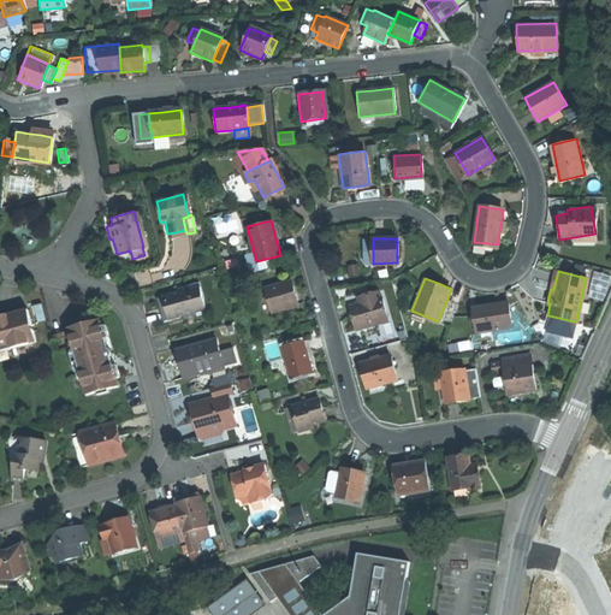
[(265,288),(271,312),(296,305),(294,293),(290,281),(265,288)]
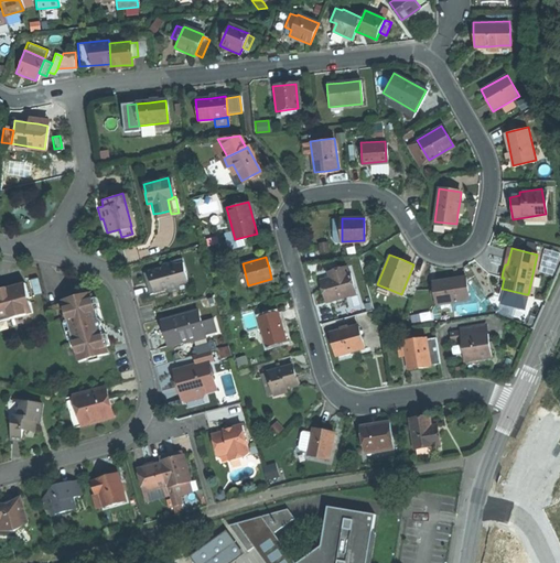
[(160,267),(146,271),(149,282),(151,293),(165,289),(167,292),(176,289),(175,282),(185,280),(181,261),(172,263),(172,260),(159,263),(160,267)]
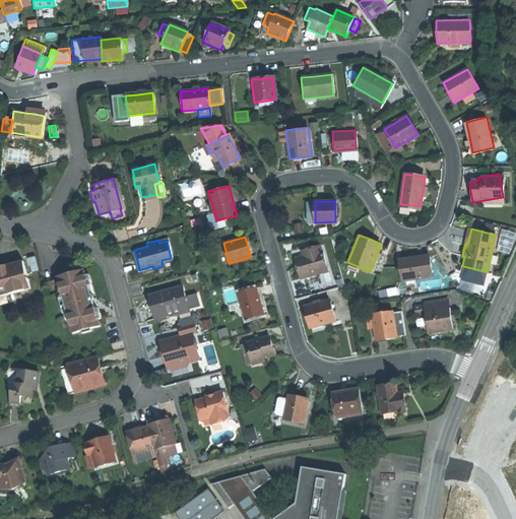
[(304,255),(320,251),(318,246),(303,250),(304,255)]
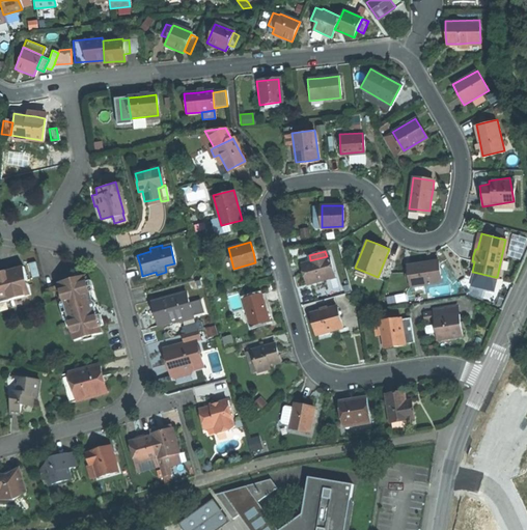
[(305,273),(307,282),(334,275),(329,256),(327,256),(310,260),(302,263),(305,273)]
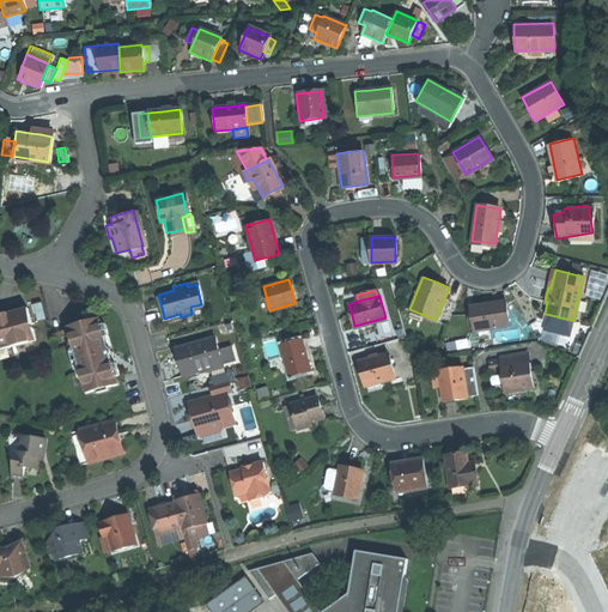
[(488,302),(470,306),(474,331),(510,325),(506,300),(488,302)]
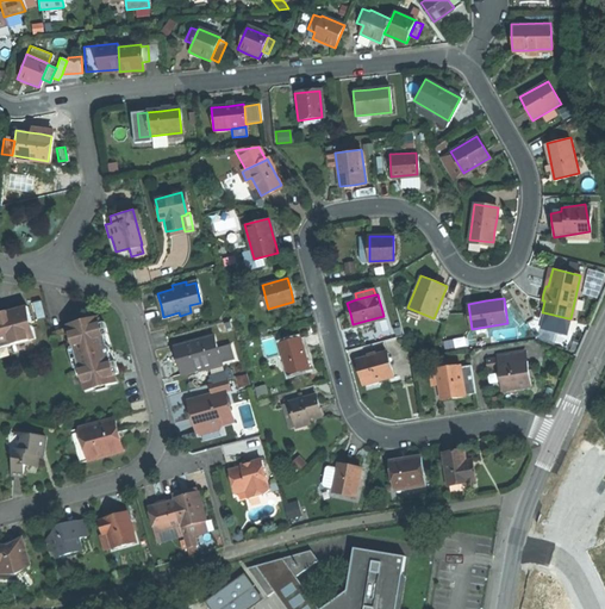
[(0,346),(32,337),(24,306),(0,311),(0,346)]
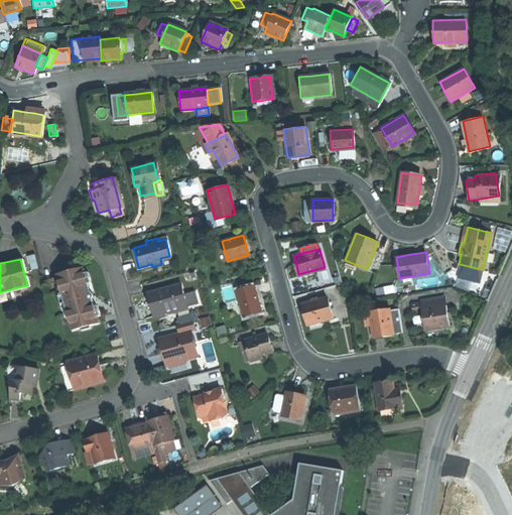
[(481,269),(460,264),(458,275),(459,277),(477,281),(479,280),(481,269)]
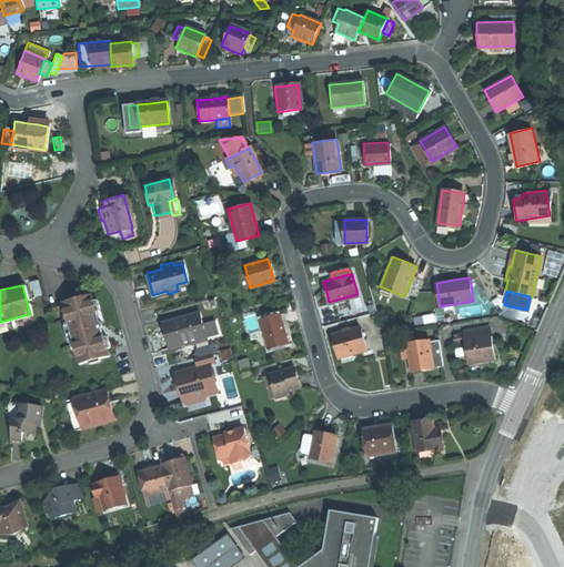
[(97,321),(94,315),(89,294),(79,296),(78,294),(69,297),(69,299),(59,302),(76,364),(86,361),(87,363),(97,361),(96,358),(106,355),(99,328),(100,327),(100,326),(101,325),(100,324),(100,323),(99,322),(98,321),(97,321)]
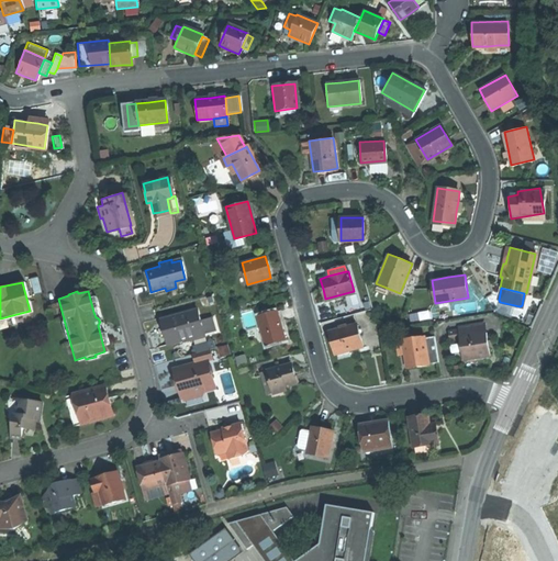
[(194,309),(167,315),(168,321),(159,323),(162,332),(165,344),(179,339),(178,337),(186,336),(188,338),(191,337),(192,336),(193,334),(191,324),(198,323),(198,321),(194,309)]
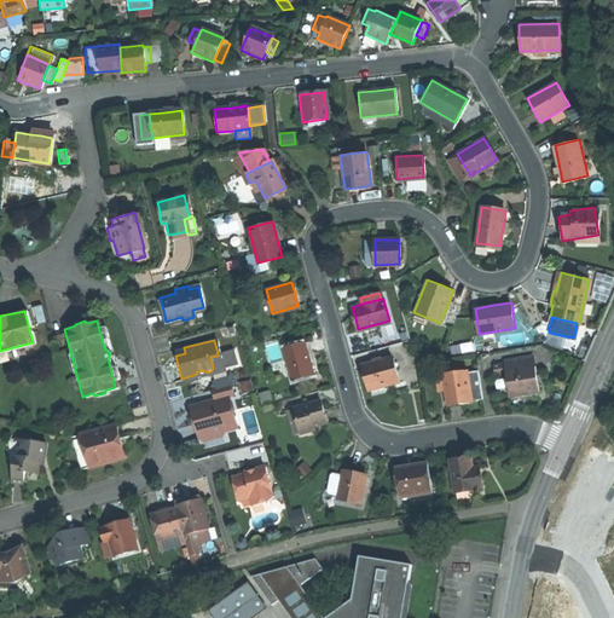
[(282,347),(291,381),(313,375),(308,354),(305,341),(282,347)]
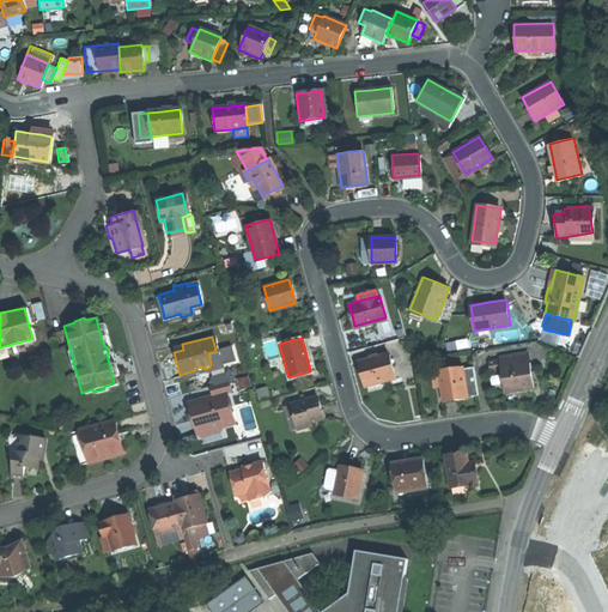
[(229,346),(216,350),(216,352),(208,353),(211,364),(210,367),(212,368),(232,362),(229,346)]
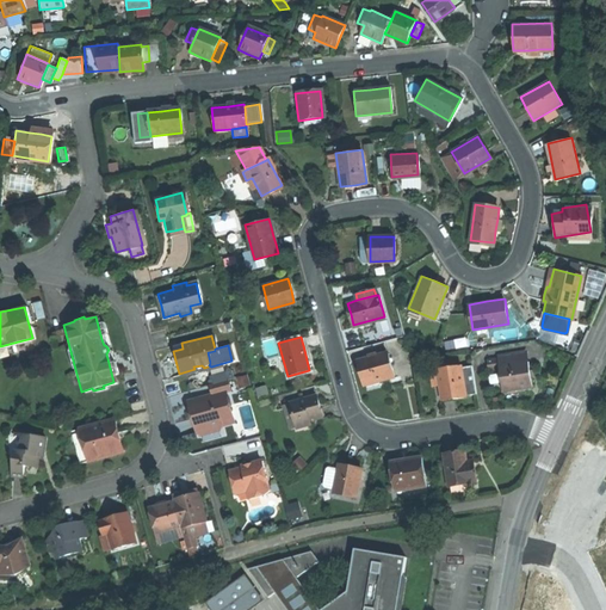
[(498,358),(499,364),(527,359),(526,350),(496,355),(498,358)]
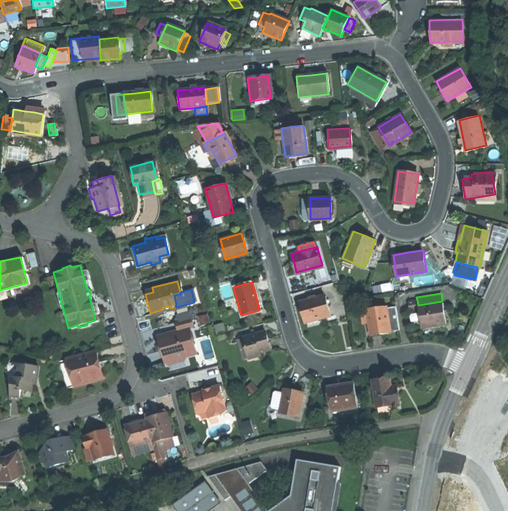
[(300,311),(303,321),(305,321),(322,316),(329,314),(324,294),(298,301),(300,311)]
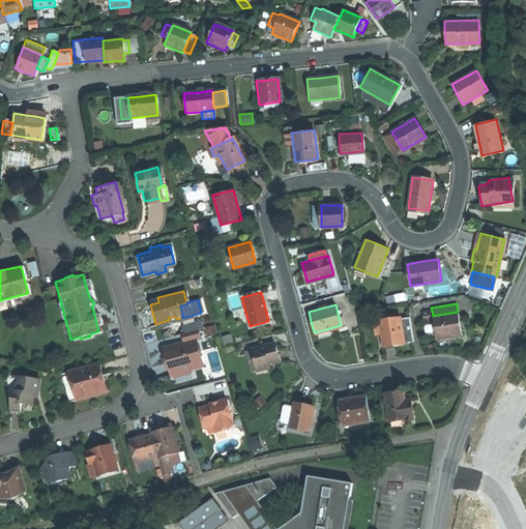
[(424,319),(433,318),(433,316),(432,311),(422,312),(424,319)]
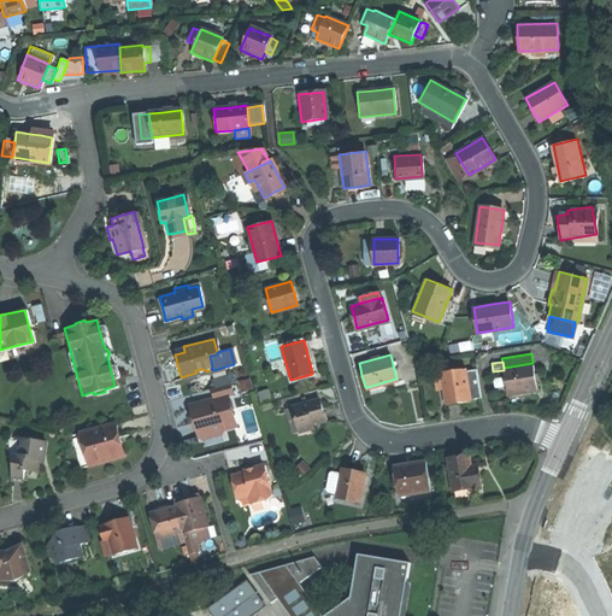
[(504,370),(507,393),(523,391),(537,388),(534,363),(533,363),(504,368),(504,370)]
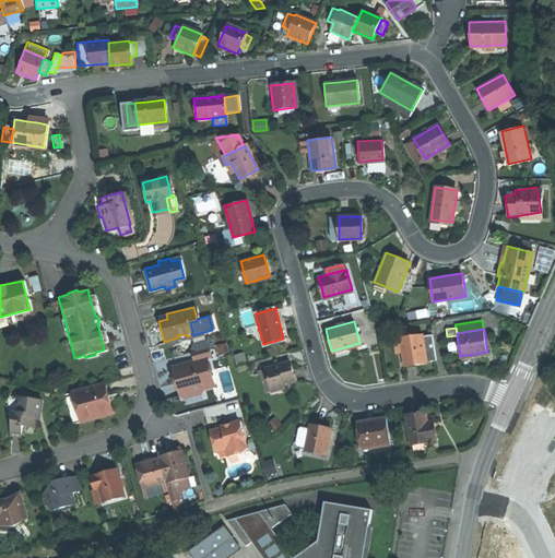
[(422,333),(400,336),(402,349),(404,365),(414,364),(426,361),(426,360),(422,334),(422,333)]
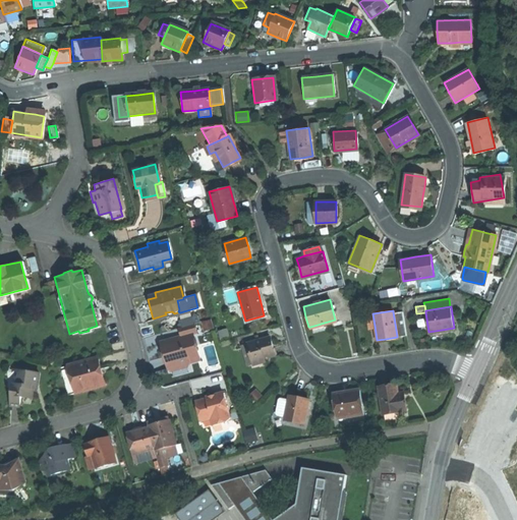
[(397,336),(405,335),(402,310),(393,311),(397,336)]
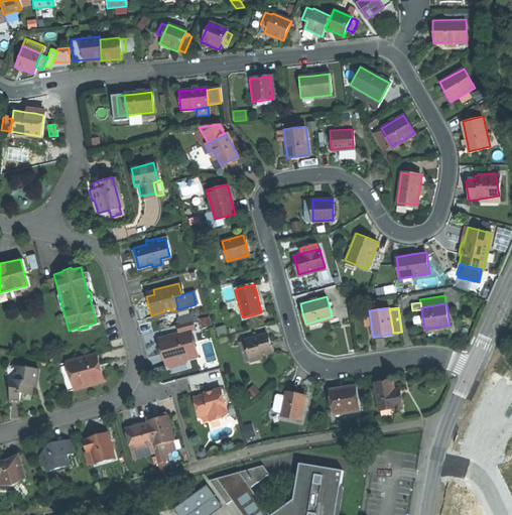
[(176,317),(178,324),(188,320),(189,320),(187,314),(176,317)]
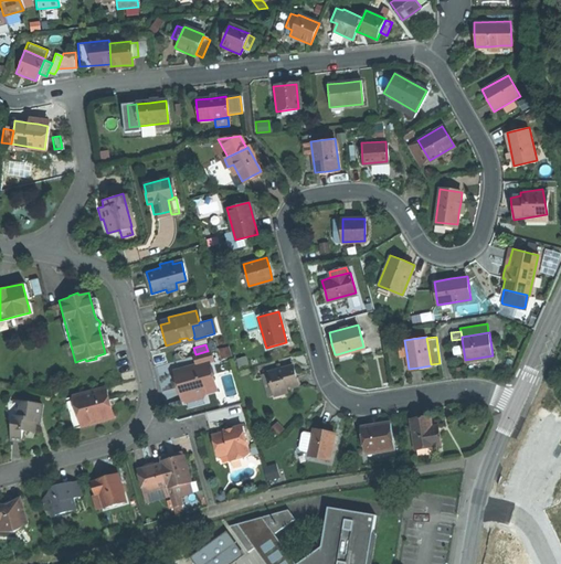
[(356,349),(337,354),(338,360),(357,354),(356,349)]
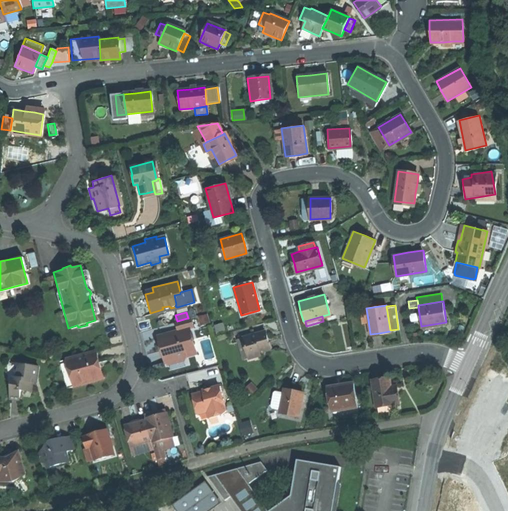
[(177,321),(174,322),(177,330),(185,328),(186,329),(190,328),(192,327),(189,317),(188,318),(187,318),(177,321)]
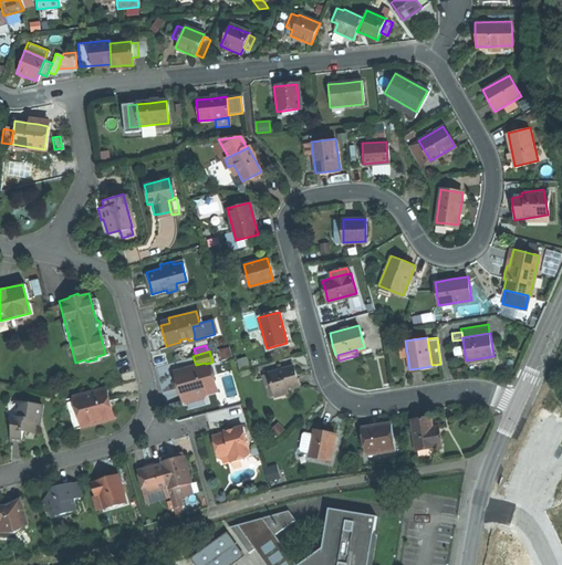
[(224,351),(215,353),(217,361),(226,358),(224,351)]
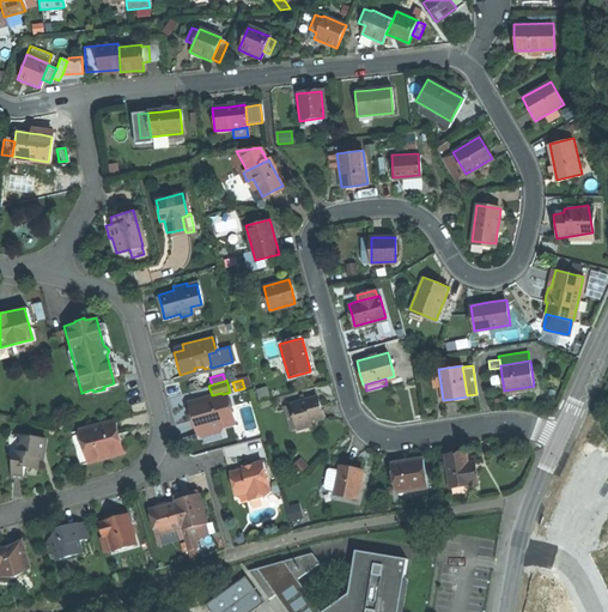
[(217,428),(219,424),(230,422),(223,394),(222,393),(212,395),(199,399),(200,404),(189,406),(193,419),(196,432),(217,428)]
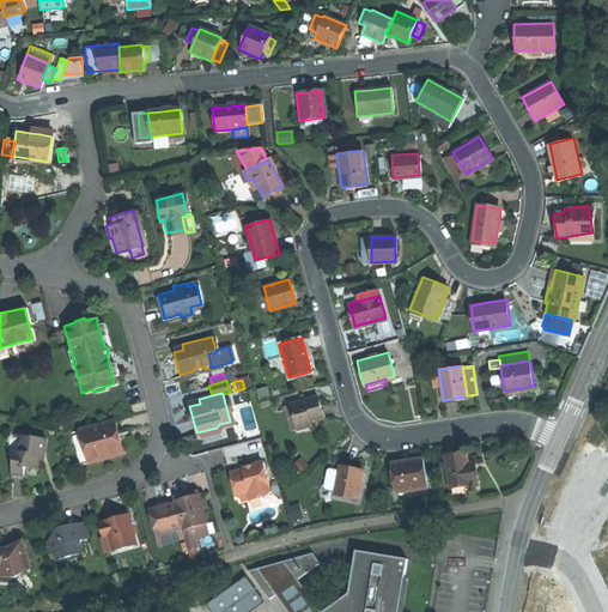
[(320,406),(316,395),(289,403),(290,406),(296,426),(296,428),(310,424),(309,420),(322,417),(320,406)]
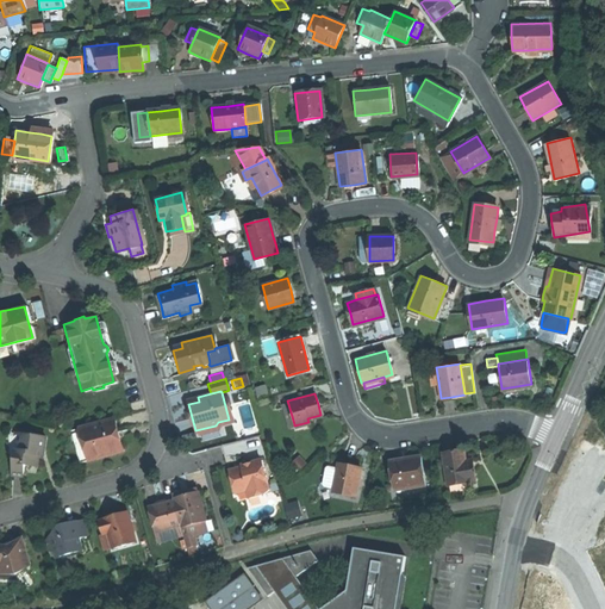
[(288,427),(294,424),(288,404),(282,405),(288,427)]
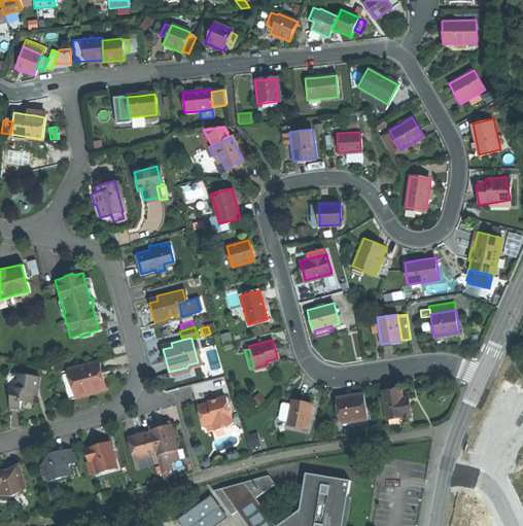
[(103,389),(96,361),(66,370),(74,396),(86,393),(103,389)]
